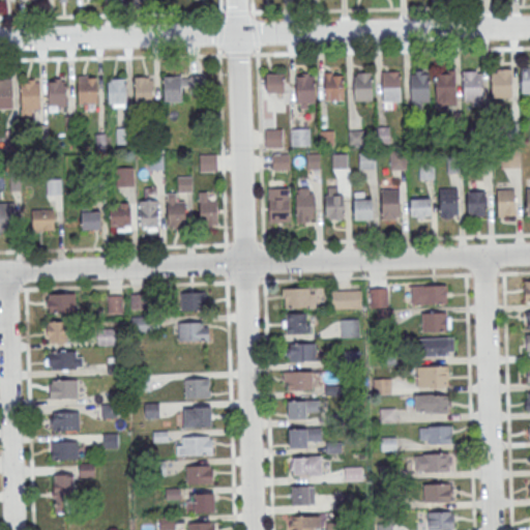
[(529,68),(521,68),(521,96),(529,95),(529,68)]
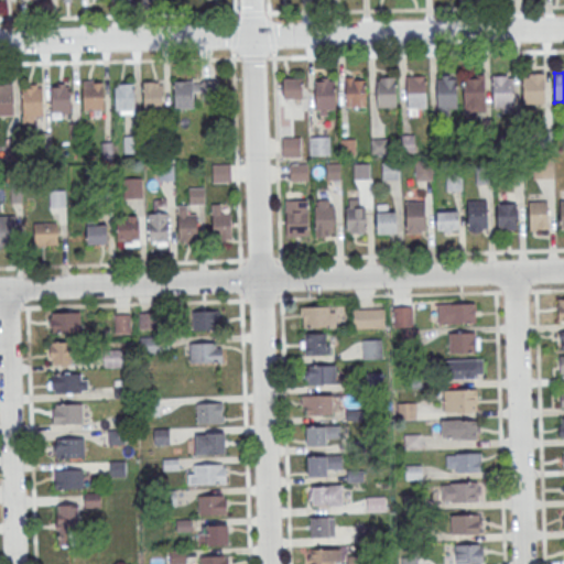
[(525,74),(545,74),(545,102),(527,102),(525,74)]
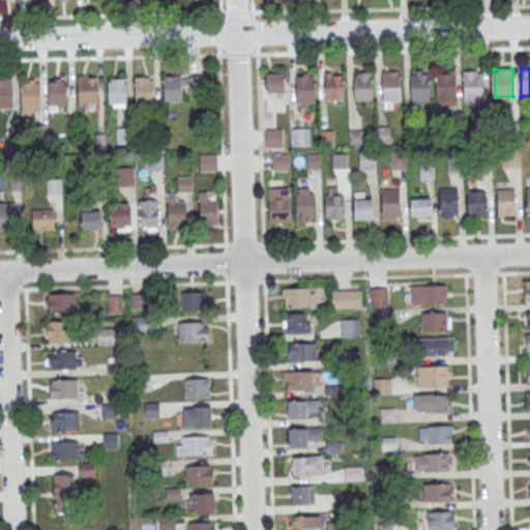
[(382,71),(401,71),(401,101),(383,101),(382,71)]
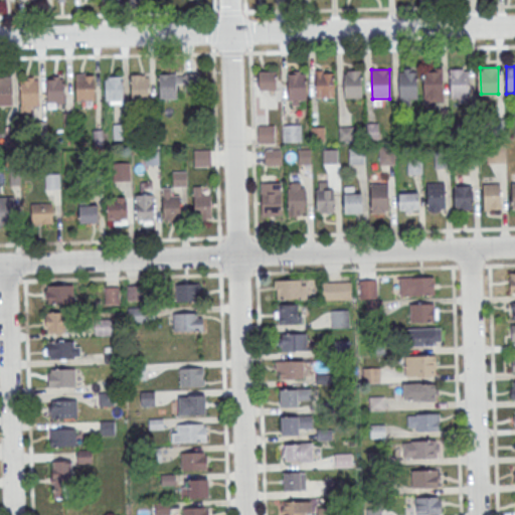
[(259,71),(276,71),(277,91),(260,91),(259,71)]
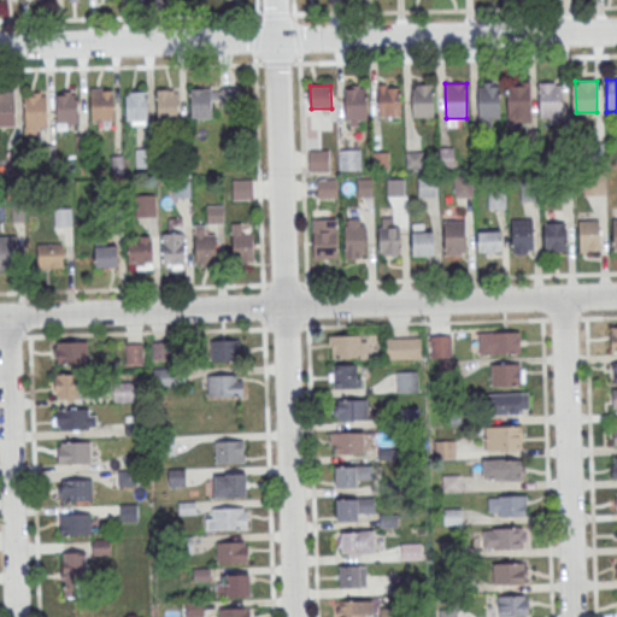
[(378,87),(399,86),(400,117),(380,118),(378,87)]
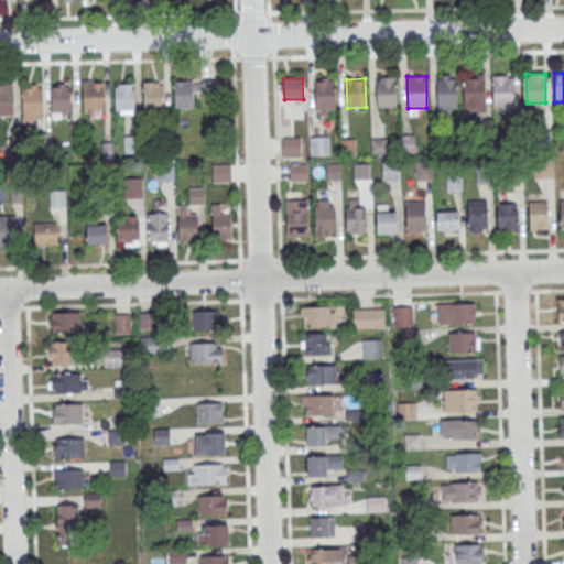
[(377,78),(396,78),(397,107),(378,107),(377,78)]
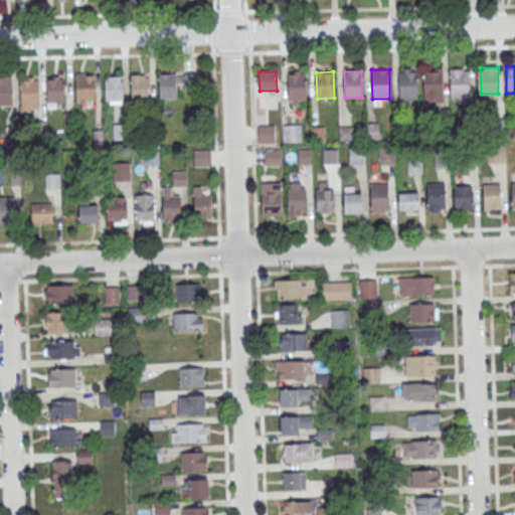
[(399,72),(416,71),(417,98),(400,99),(399,72)]
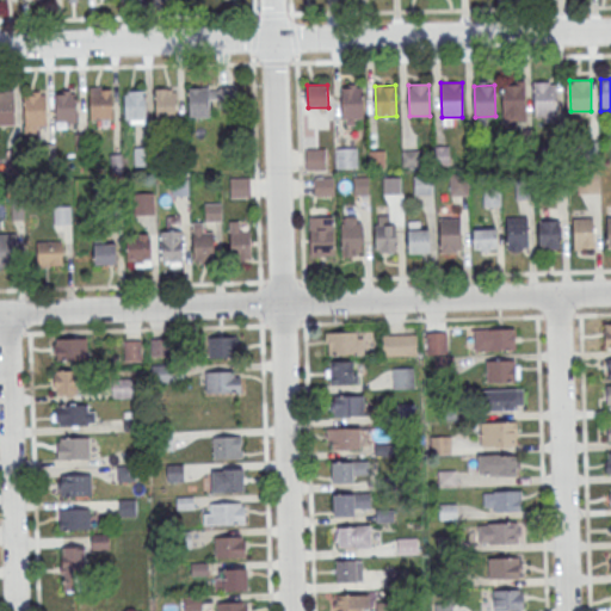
[(504,86),(524,85),(525,116),(505,117),(504,86)]
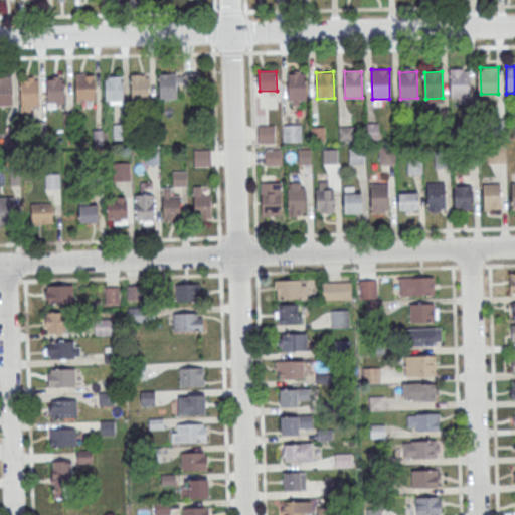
[(451,71),(468,71),(469,98),(452,98),(451,71)]
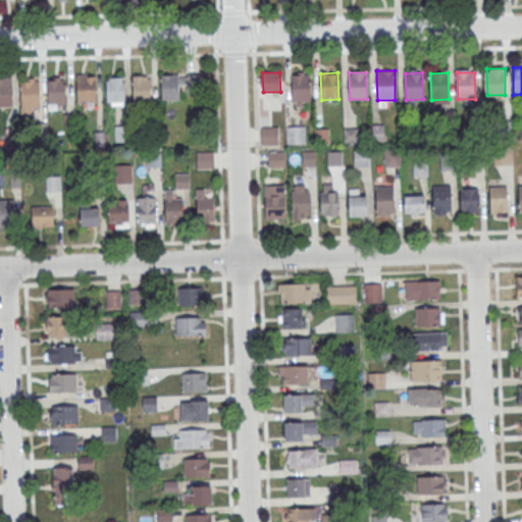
[(161,75),(178,74),(179,100),(162,100),(161,75)]
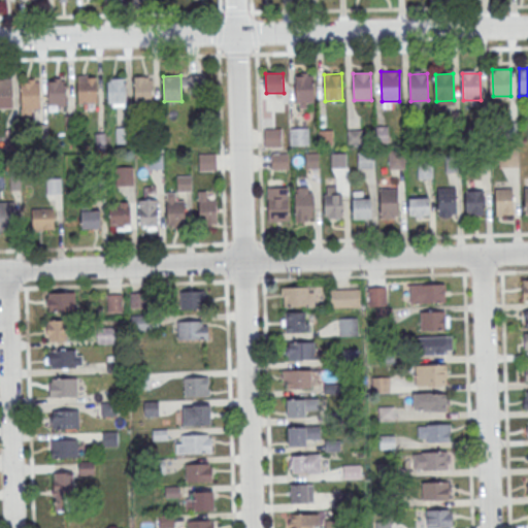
[(295,76),(314,75),(314,102),(296,103),(295,76)]
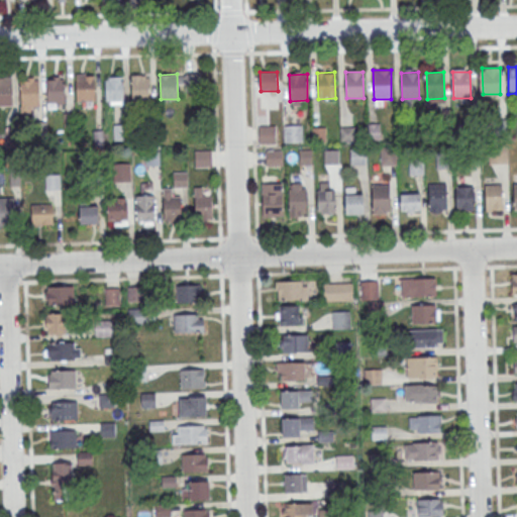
[(77,76),(94,75),(95,100),(78,100),(77,76)]
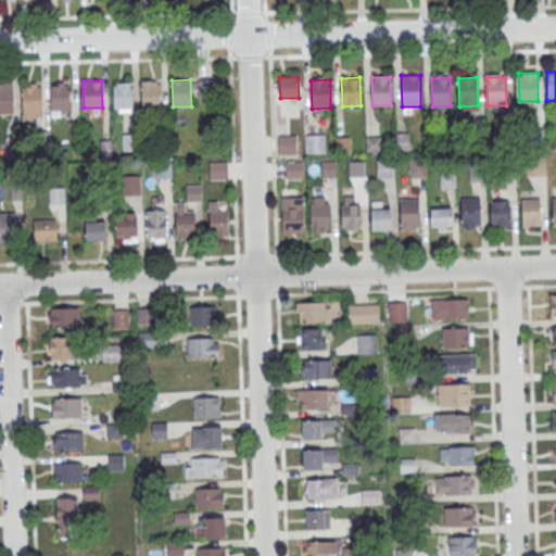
[(114,83),(133,81),(134,109),(115,109),(114,83)]
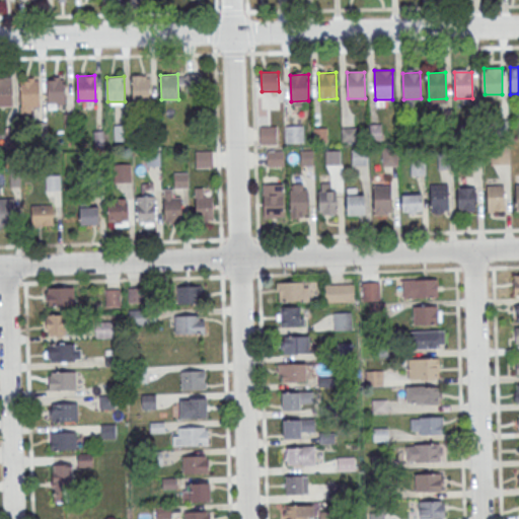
[(133,77),(150,77),(151,101),(134,102),(133,77)]
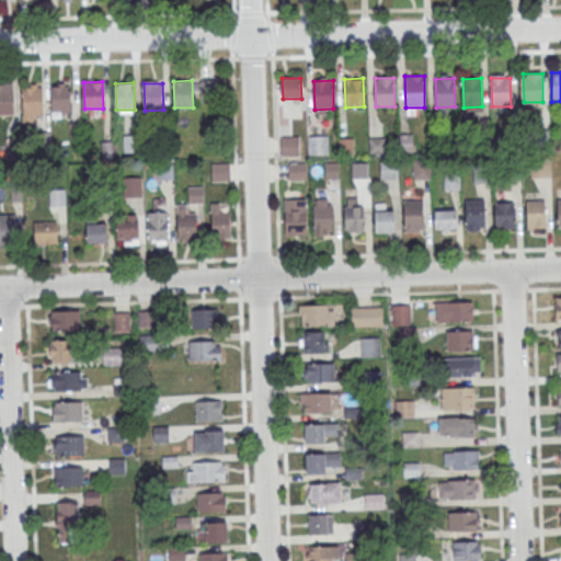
[(52,87),(70,86),(71,112),(53,113),(52,87)]
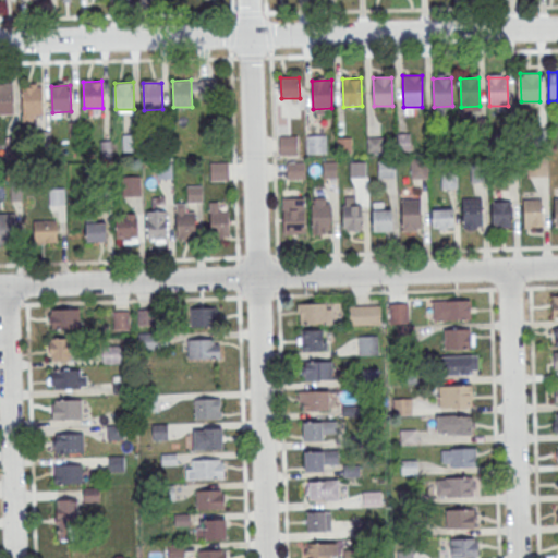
[(23,87),(43,86),(43,113),(24,113),(23,87)]
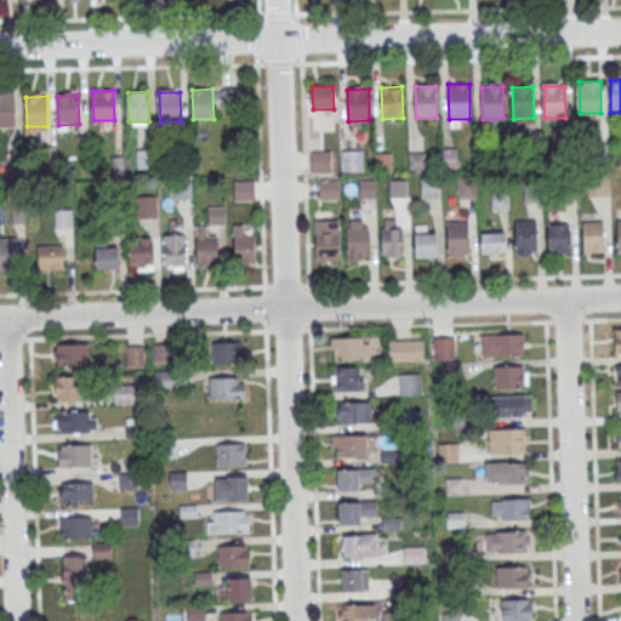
[(0,97),(15,97),(16,126),(0,126),(0,97)]
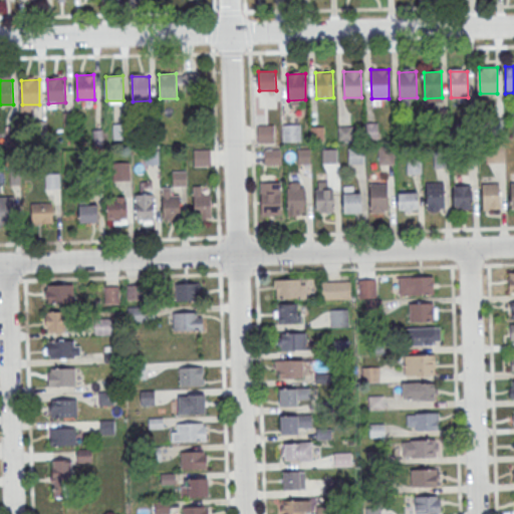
[(113,124),(130,123),(130,140),(113,140),(113,124)]
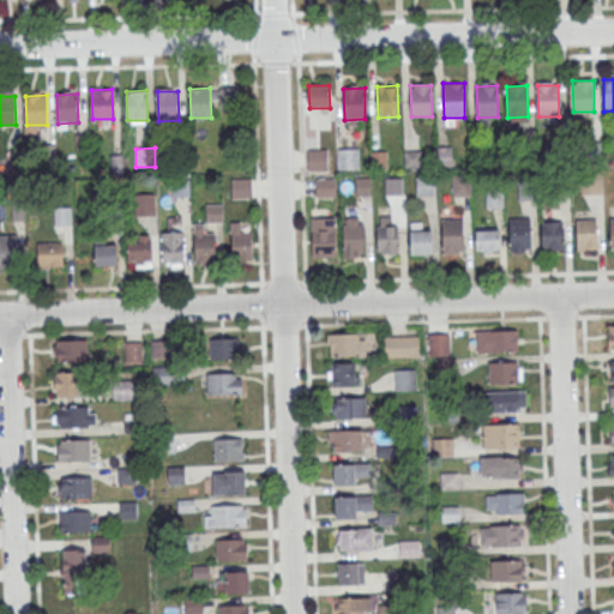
[(337,150),(359,149),(359,169),(338,169),(337,150)]
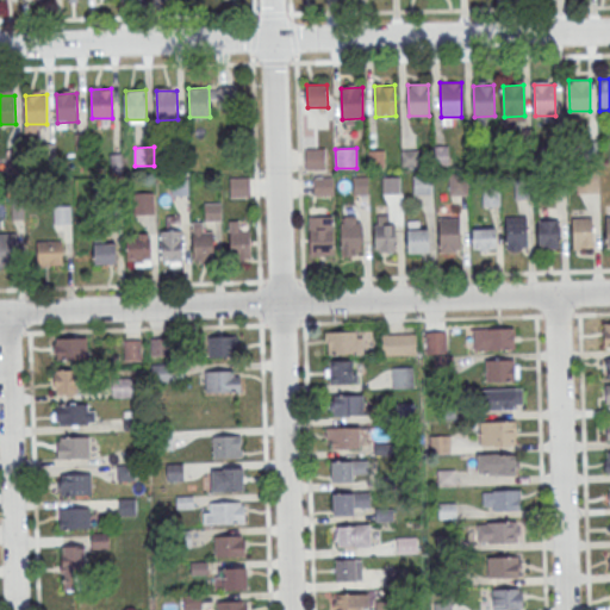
[(306,150),(324,149),(325,168),(306,168),(306,150)]
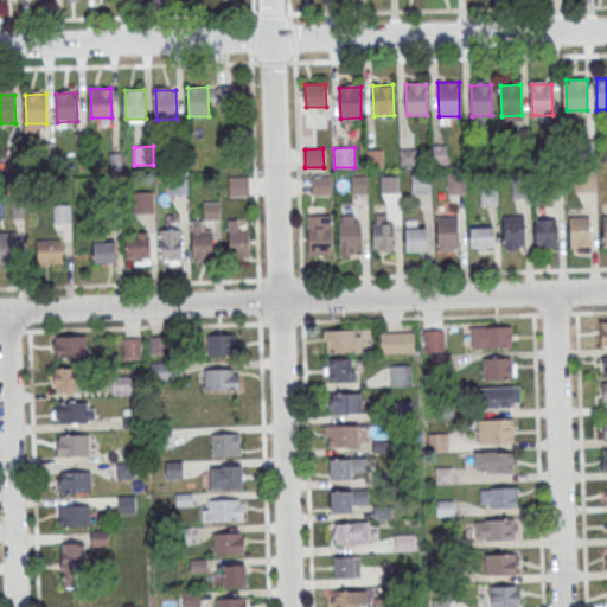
[(366,151),(382,149),(383,166),(368,167),(366,151)]
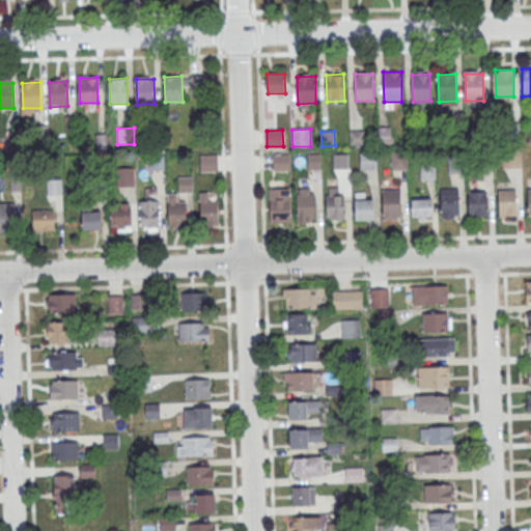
[(350,131),(363,131),(364,145),(351,145),(350,131)]
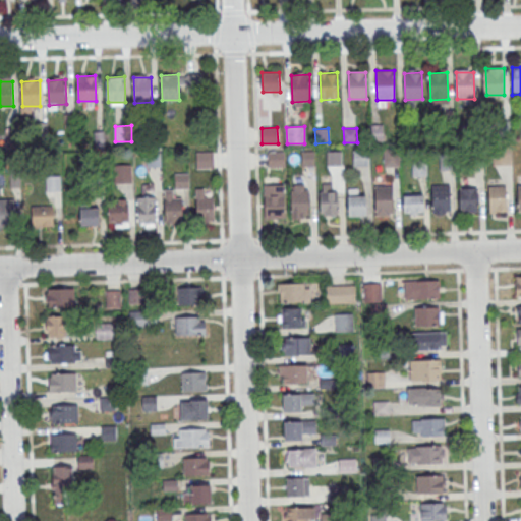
[(494,146),(511,145),(512,165),(494,165),(494,146)]
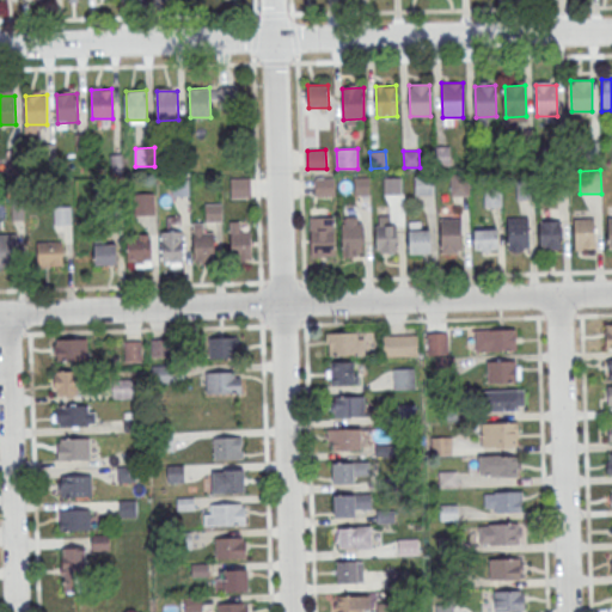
[(451,175),(469,173),(470,196),(452,196),(451,175)]
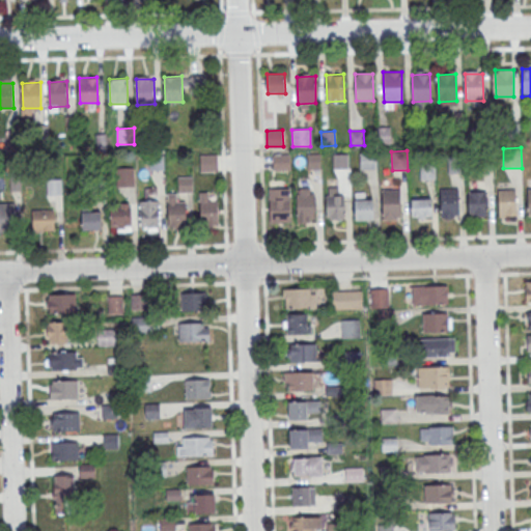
[(360,152),(376,152),(376,169),(360,169),(360,152)]
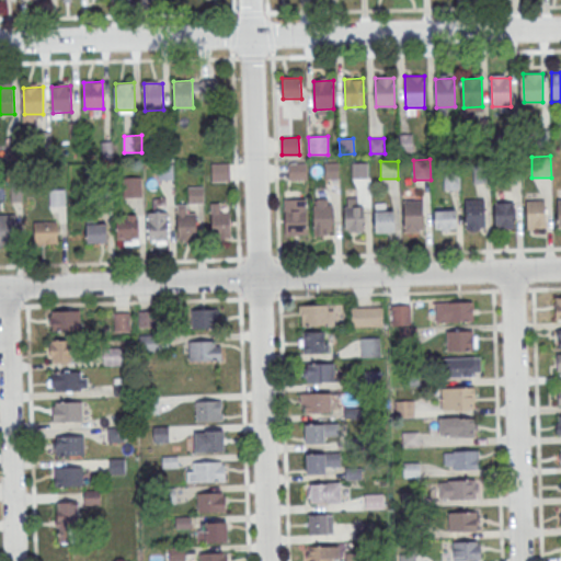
[(213,163),(229,163),(230,181),(213,181),(213,163)]
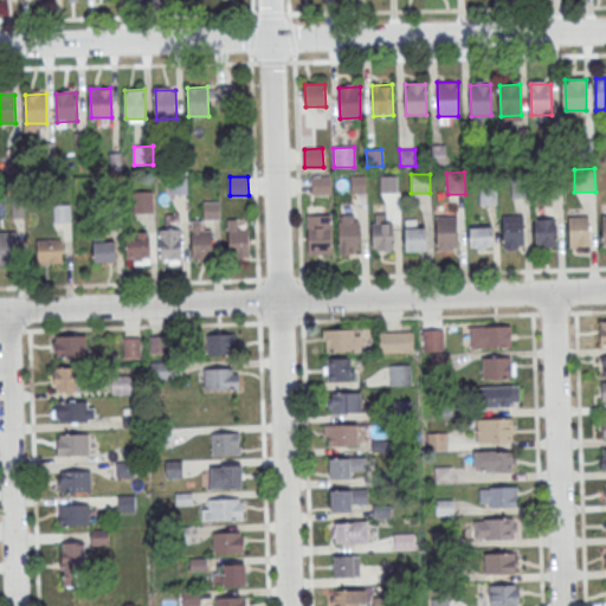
[(311,178),(327,176),(328,193),(313,194),(311,178)]
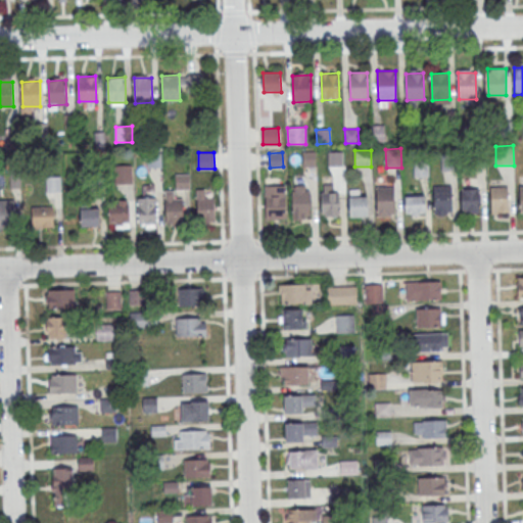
[(302,152),(316,152),(316,165),(302,167),(302,152)]
